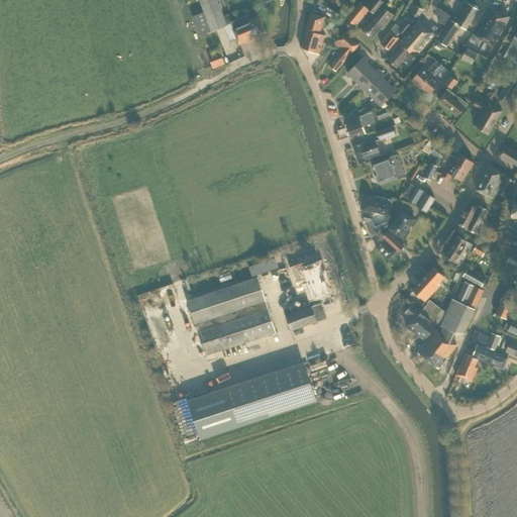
[(217,0),(199,0),(204,12),(211,31),(227,25),(217,0)]
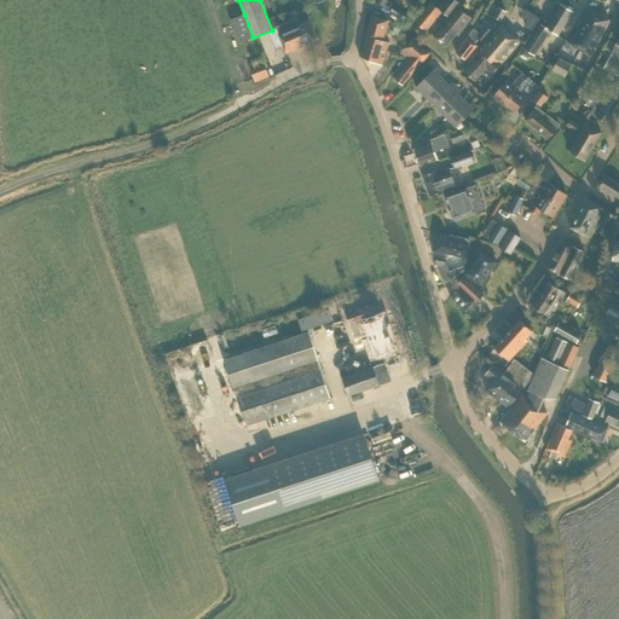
[(415,22),(426,32),(441,11),(446,15),(437,25),(441,29),(434,38),(446,47),(456,34),(458,35),(472,18),(458,9),(461,5),(455,0),(445,0),(439,9),(431,1),(415,22)]
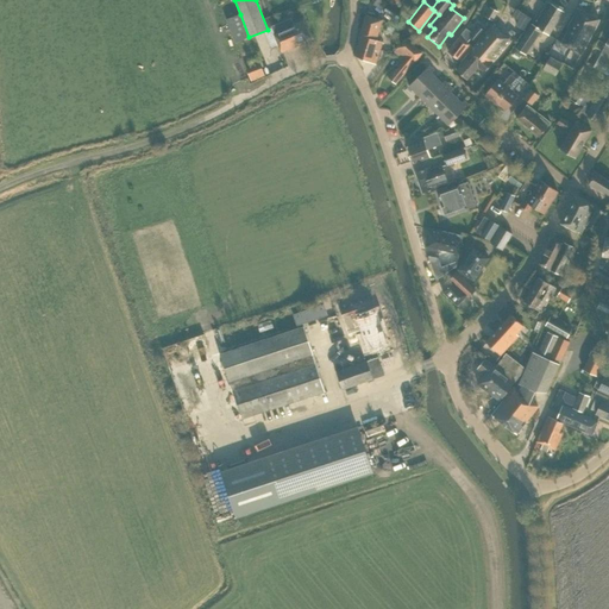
[(548,2),(534,25),(532,24),(516,49),(526,55),(541,31),(548,36),(564,12),(548,2)]
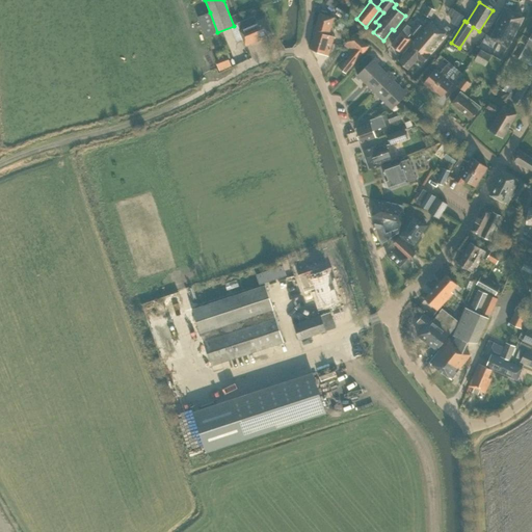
[(424,15),(430,18),(434,10),(428,7),(424,15)]
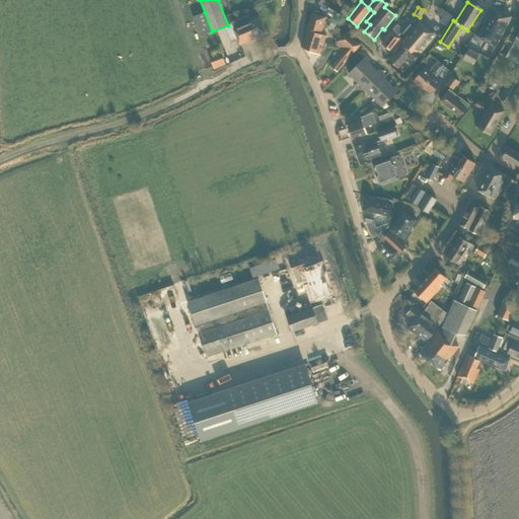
[(493,7),(485,23),(486,24),(477,38),(495,47),(511,17),(493,7)]
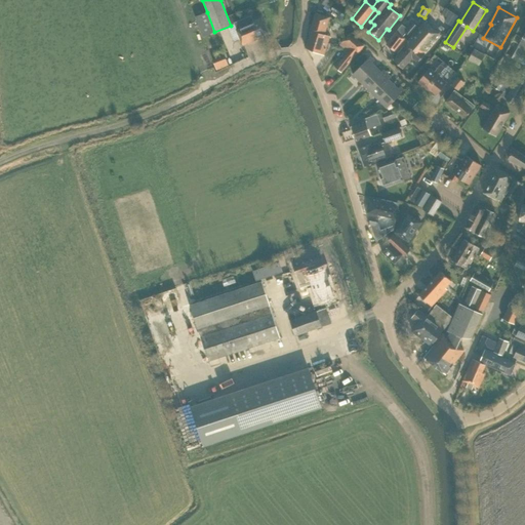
[(417,23),(420,18),(413,11),(409,15),(417,23)]
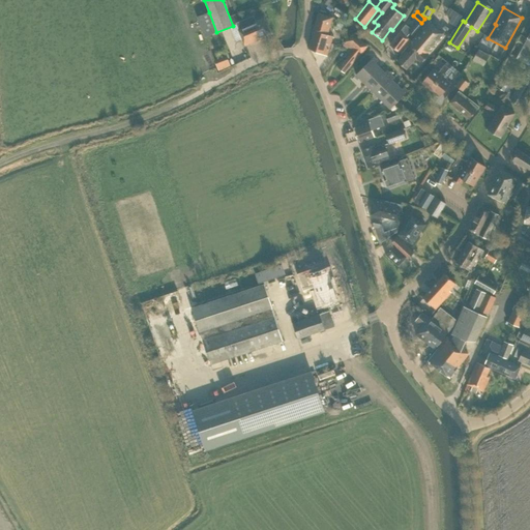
[(216,32),(209,12),(200,17),(207,36),(216,32)]
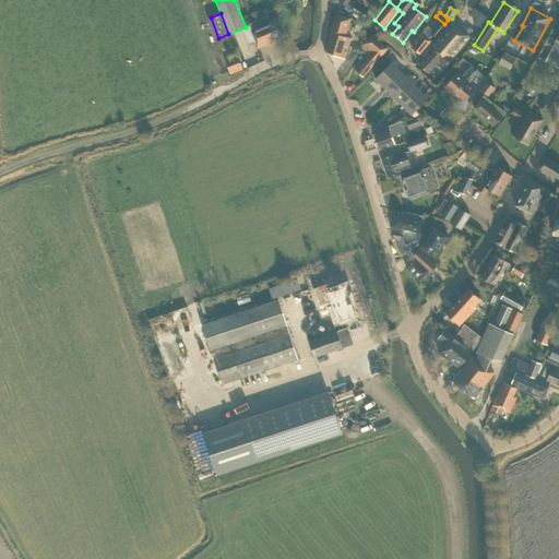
[(331,35),(325,51),(345,59),(352,38),(345,37),(352,18),(336,13),(329,34),(331,35)]
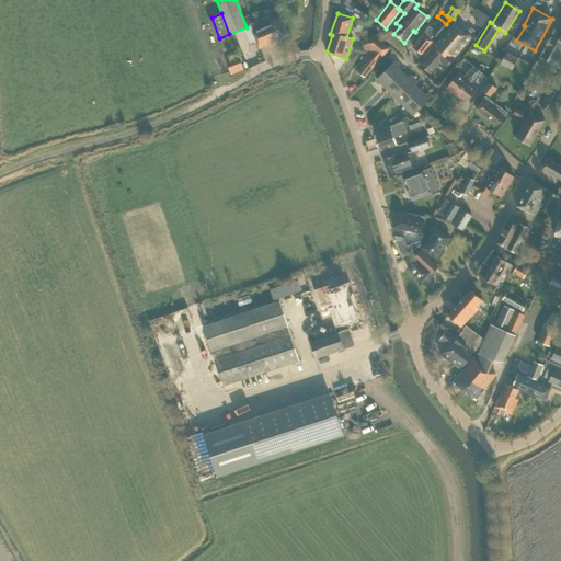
[(484,13),(477,24),(482,27),(490,16),(484,13)]
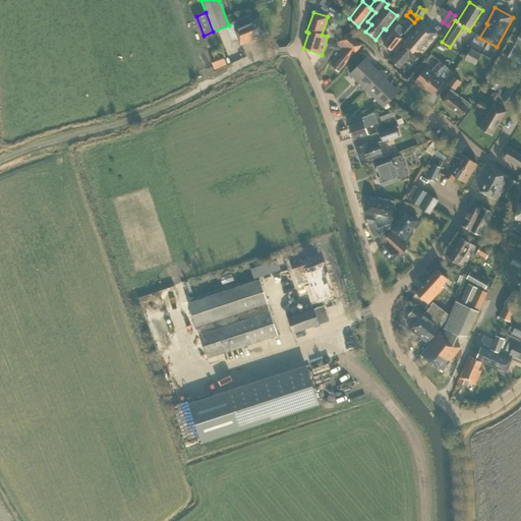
[(254,38),(267,33),(259,17),(250,20),(248,16),(232,22),(234,27),(233,27),(241,45),(255,39),(254,38)]
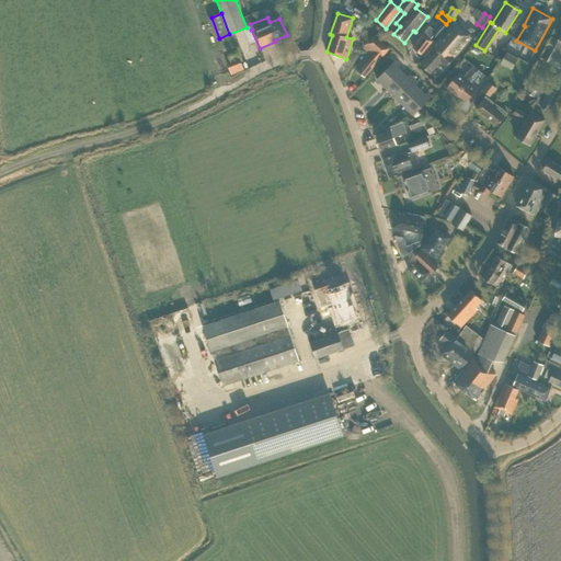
[(413,47),(424,57),(432,47),(447,30),(439,23),(434,30),(430,26),(413,47)]
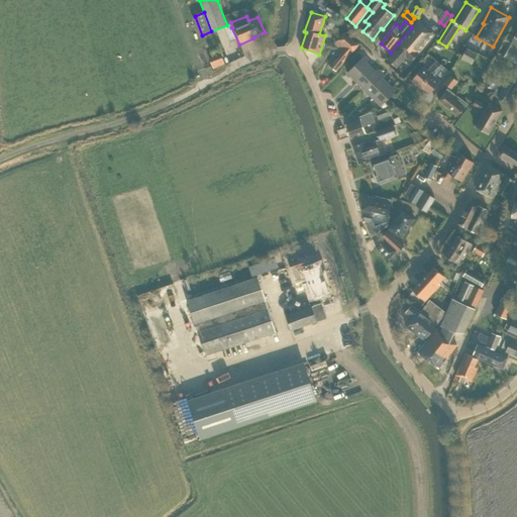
[(413,27),(412,27),(398,43),(400,45),(388,60),(397,68),(406,57),(411,61),(434,34),(418,21),(413,27)]
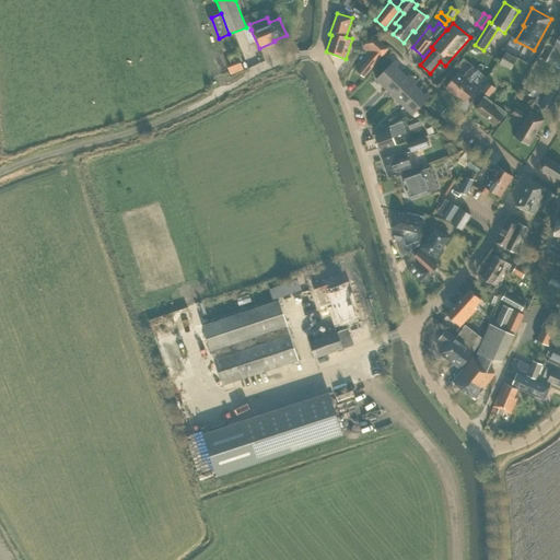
[(362,47),(368,50),(370,49),(374,54),(358,72),(364,77),(388,48),(373,35),(362,47)]
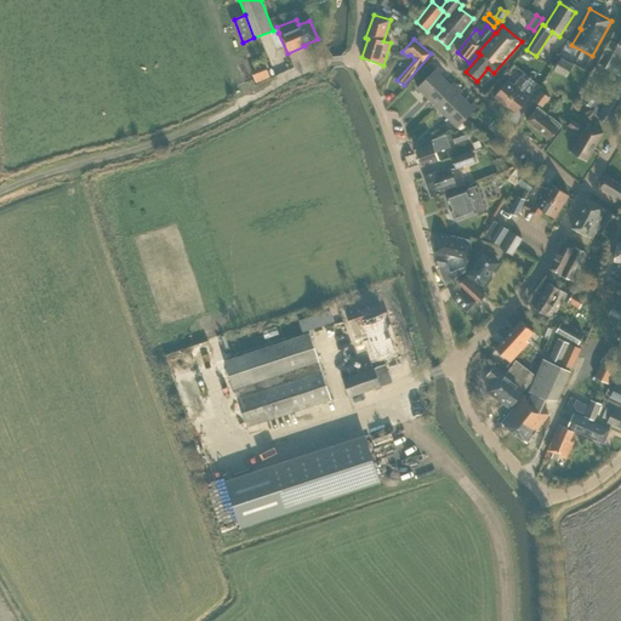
[(620,40),(619,45),(605,69),(620,77),(620,40)]
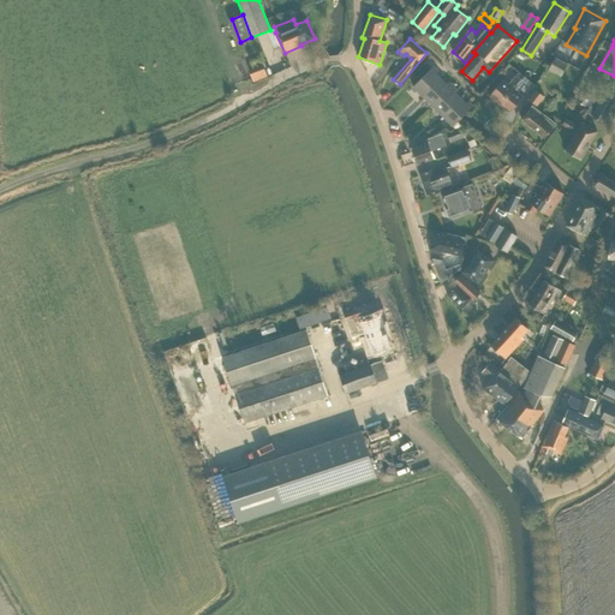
[(550,71),(562,78),(569,64),(557,58),(550,71)]
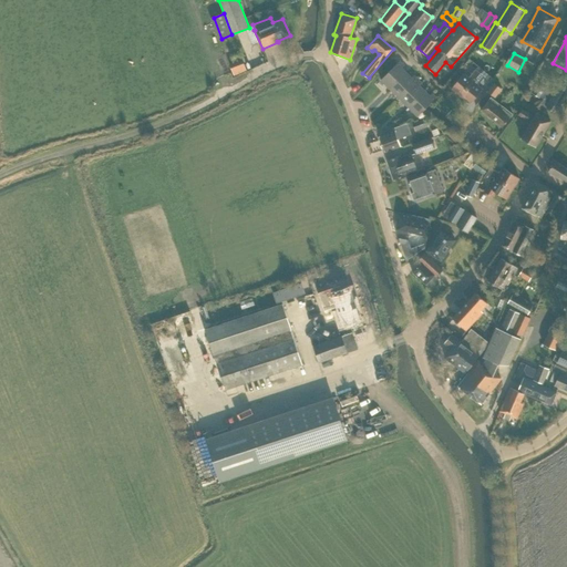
[(229,64),(234,75),(247,71),(243,60),(229,64)]
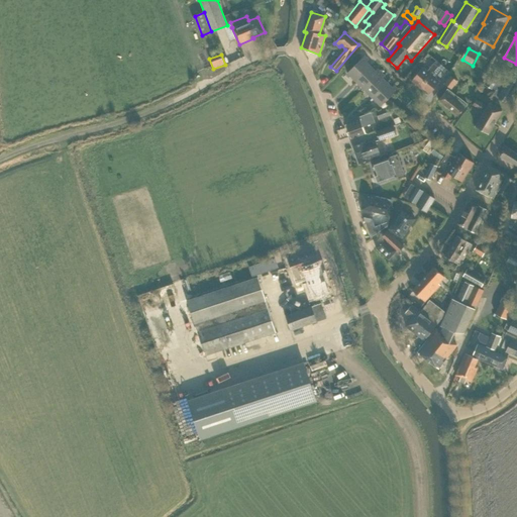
[(347,73),(355,81),(371,67),(366,62),(369,60),(365,56),(347,73)]
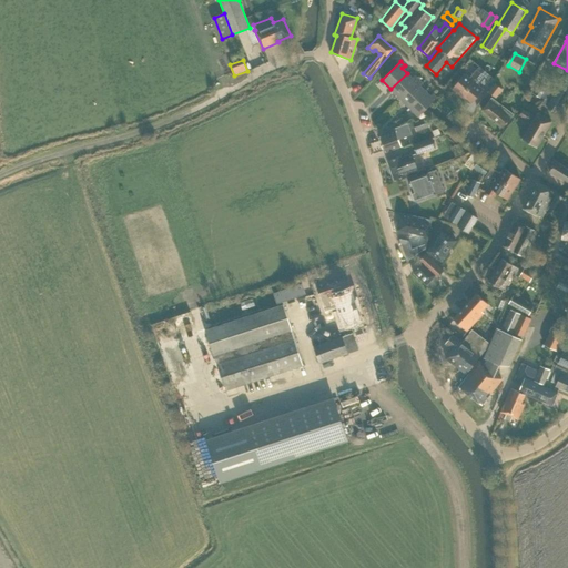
[(469,79),(465,74),(453,89),(462,97),(482,73),(480,73),(477,70),(469,79)]
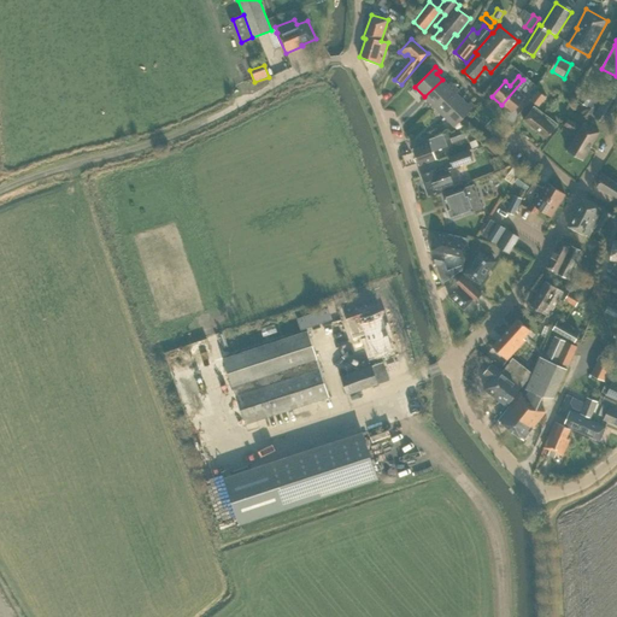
[(522,80),(523,80),(501,105),(512,113),(526,98),(519,93),(527,84),(530,87),(533,83),(524,76),(522,80)]
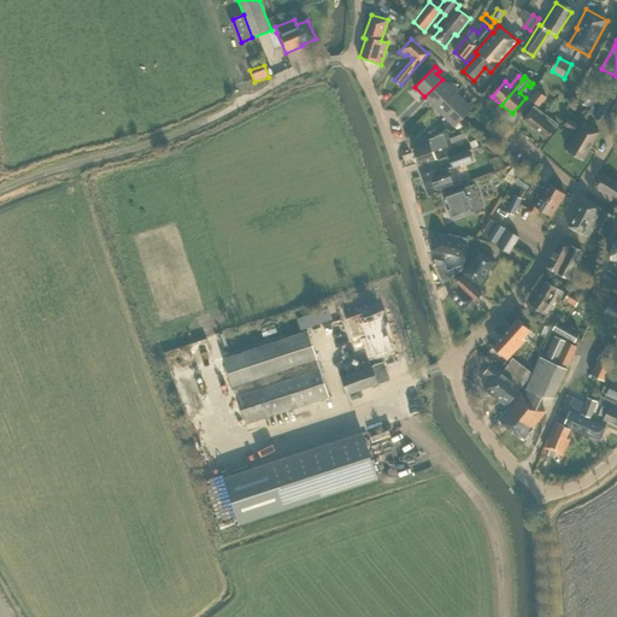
[(424,97),(435,107),(454,87),(451,83),(448,84),(442,80),(424,97)]
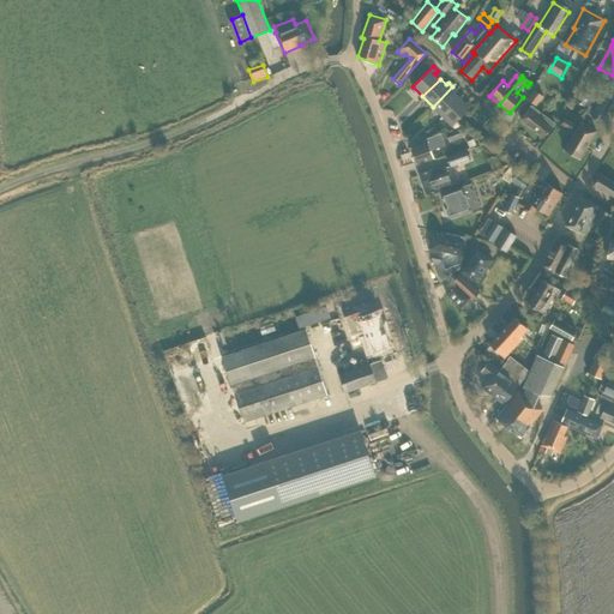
[(433,107),(443,116),(459,98),(455,94),(457,91),(452,86),(433,107)]
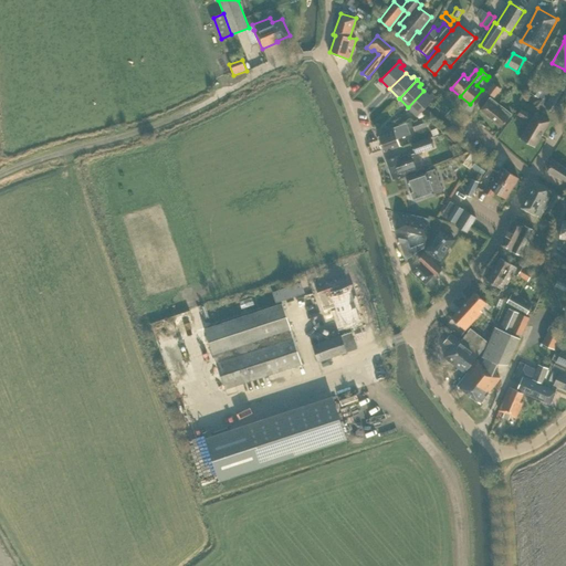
[(540,104),(555,113),(565,93),(565,91),(553,83),(547,92),(544,90),(546,85),(540,81),(532,94),(538,98),(540,96),(543,98),(540,104)]
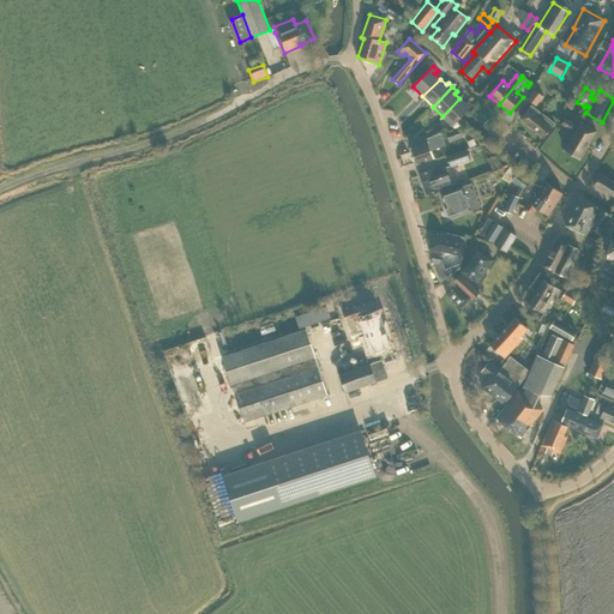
[(543,97),(535,91),(528,100),(536,106),(543,97)]
